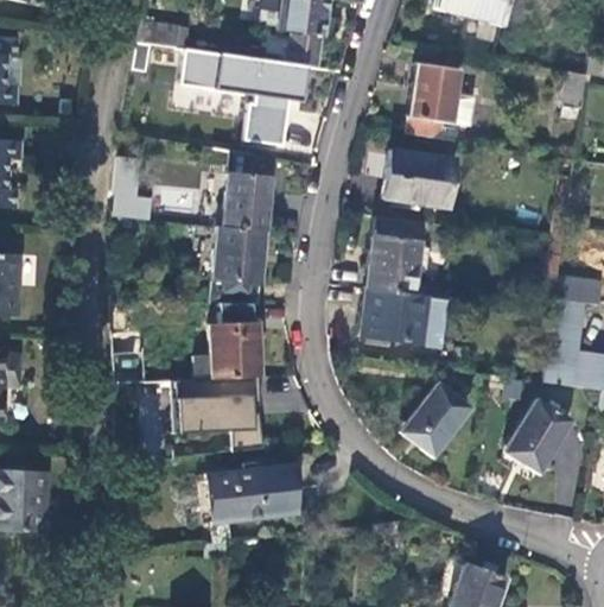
[(290,31),(286,62),(316,67),(320,35),(323,14),(324,0),(260,0),(258,20),(273,23),(272,29),(290,31)]
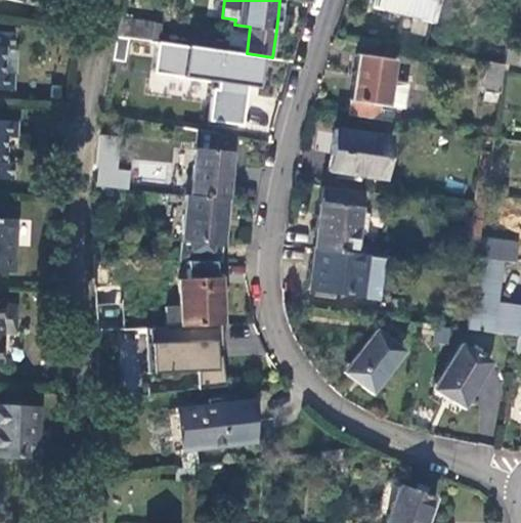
[(376,0),(374,6),(434,23),(439,0),(376,0)]
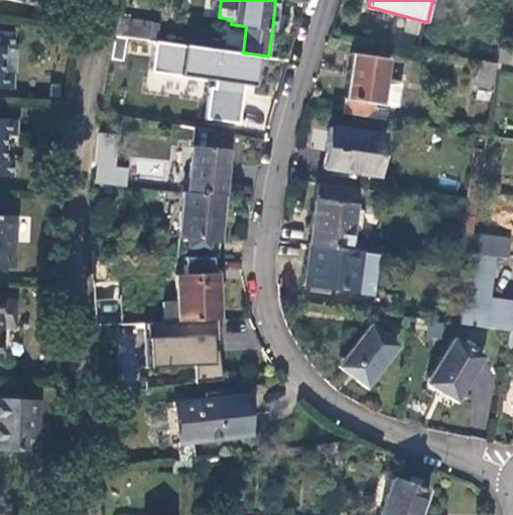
[(282,13),(274,12),(272,29),(280,30),(282,13)]
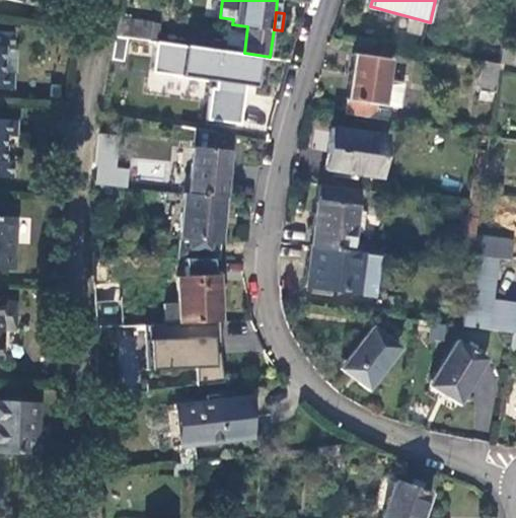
[(159,25),(120,20),(118,38),(149,42),(157,43),(159,25)]
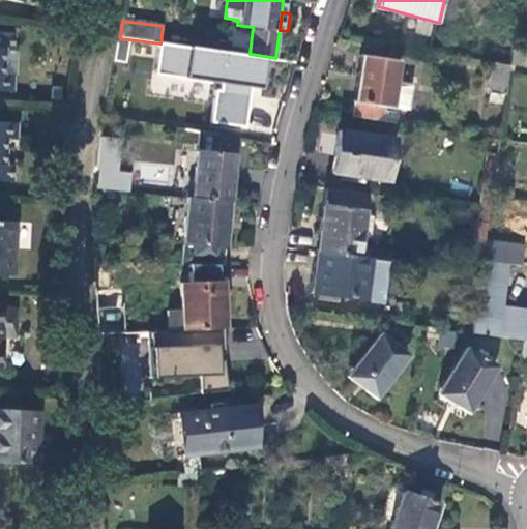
[(20,34),(0,33),(0,90),(16,91),(17,76),(6,75),(7,51),(19,52),(20,34)]
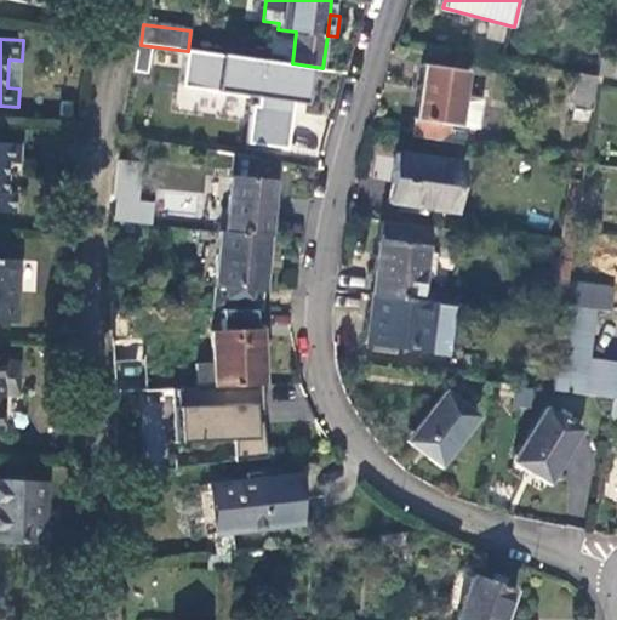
[(170,96),(178,50),(141,45),(132,91),(170,96)]
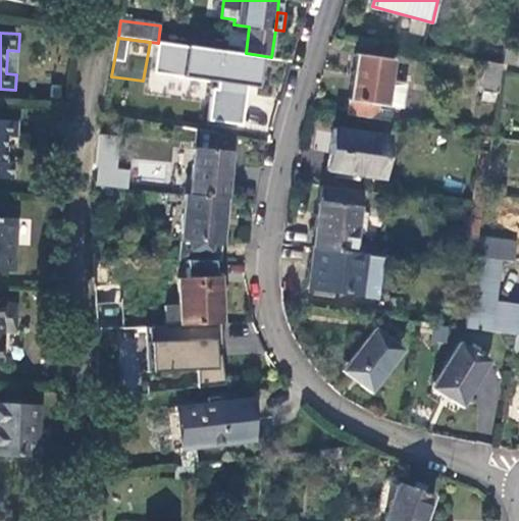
[(518,40),(508,38),(504,63),(518,65),(518,40)]
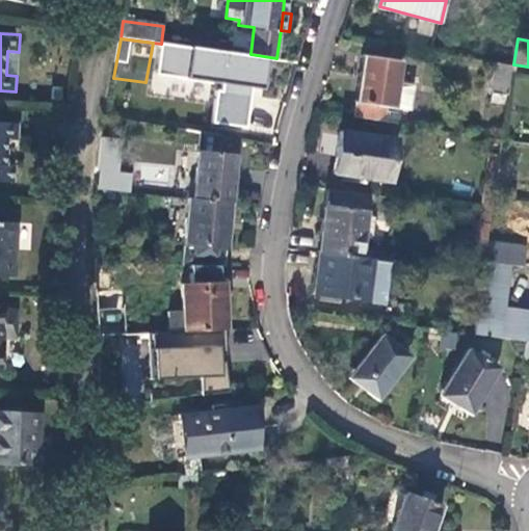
[(245,69),(246,54),(203,49),(202,64),(207,65),(202,104),(253,110),(257,72),(245,69)]
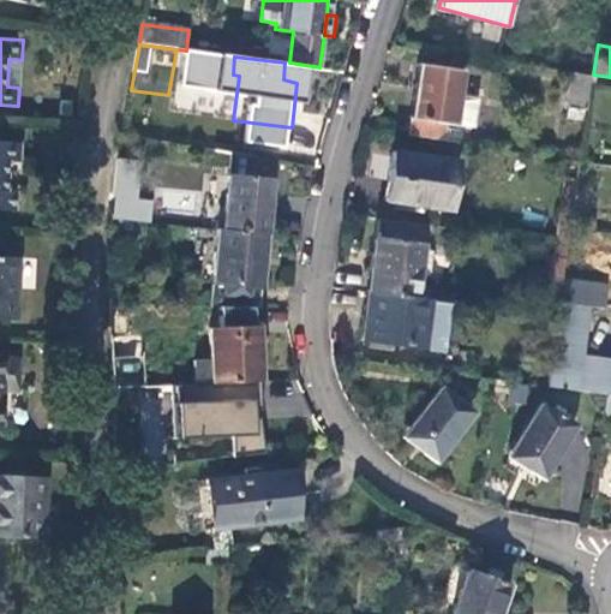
[(420,63),(411,133),(445,139),(449,124),(459,125),(467,70),(420,63)]
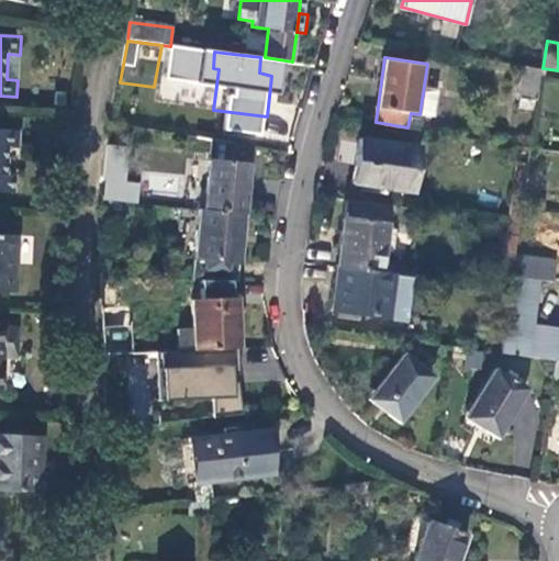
[(520,96),(538,99),(541,76),(543,68),(524,66),(520,96)]
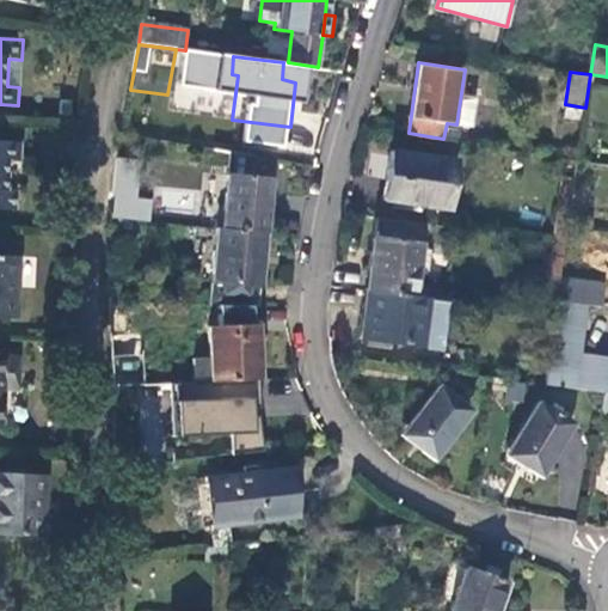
[(23,141),(0,140),(0,208),(19,211),(20,189),(8,189),(10,160),(22,162),(23,141)]
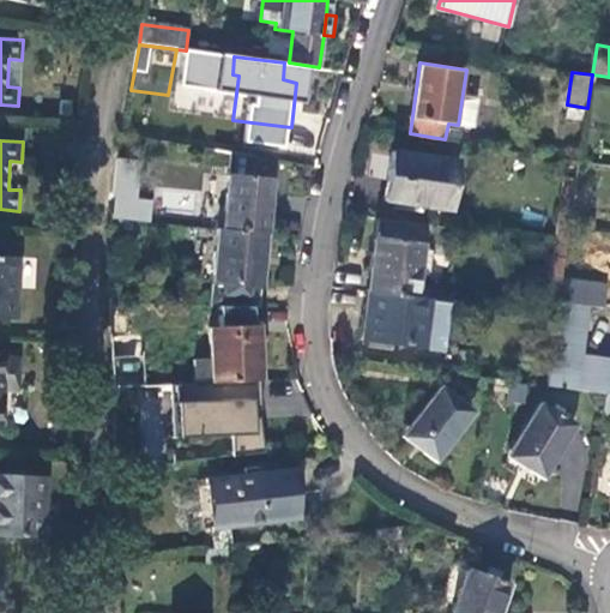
[(461,157),(393,149),(385,202),(454,211),(461,157)]
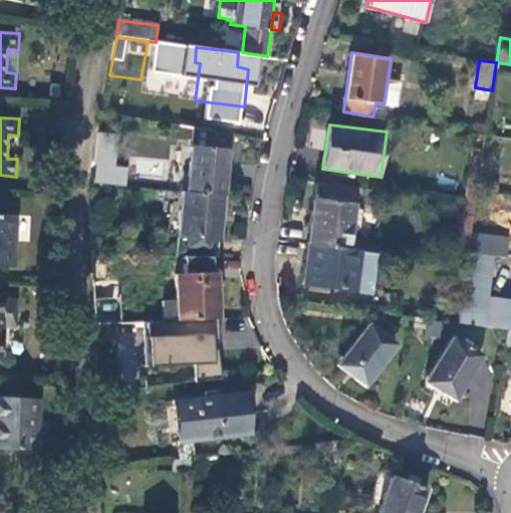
[(195,126),(188,192),(223,194),(229,131),(195,126)]
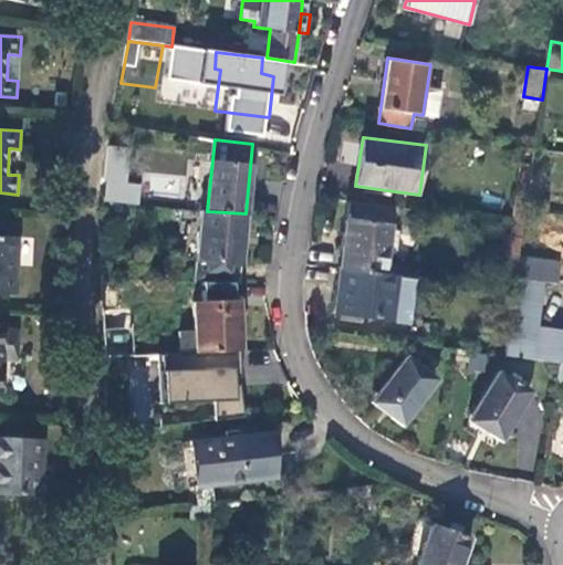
[(122,149),(110,148),(105,203),(126,205),(131,156),(122,155),(122,149)]
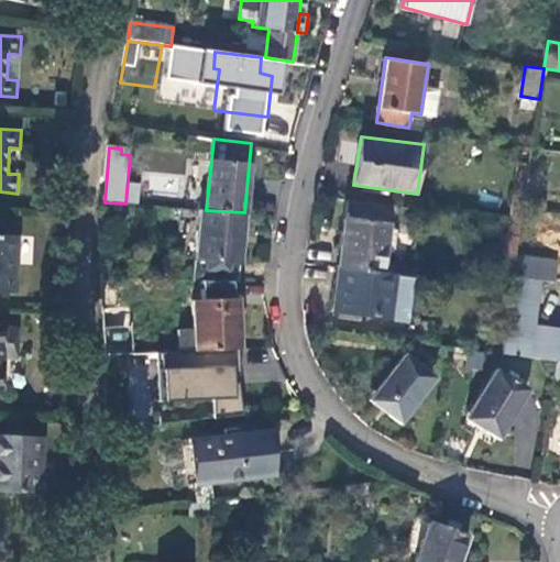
[(519,161),(511,215),(523,218),(530,162),(519,161)]
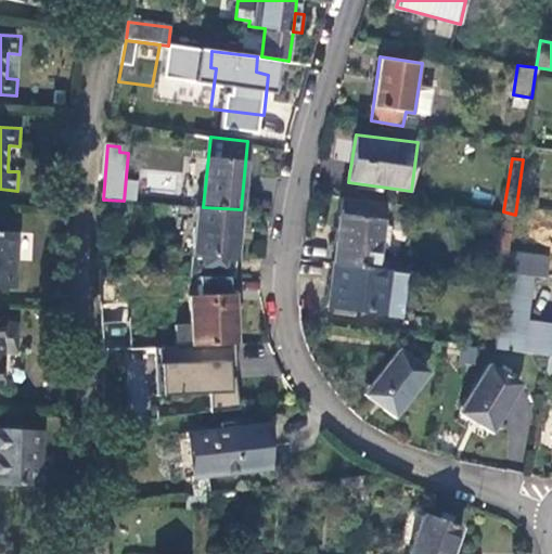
[(381,227),(384,201),(343,195),(333,262),(375,269),(377,249),(386,249),(389,228),(381,227)]
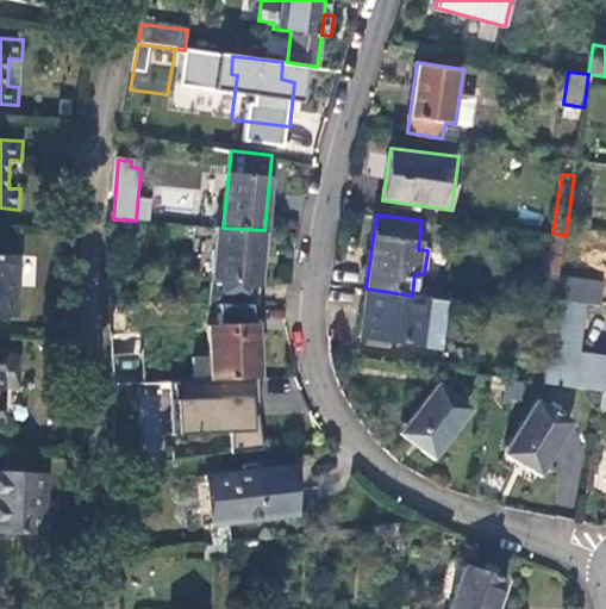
[(214,227),(206,304),(256,305),(264,230),(223,228),(214,227)]
